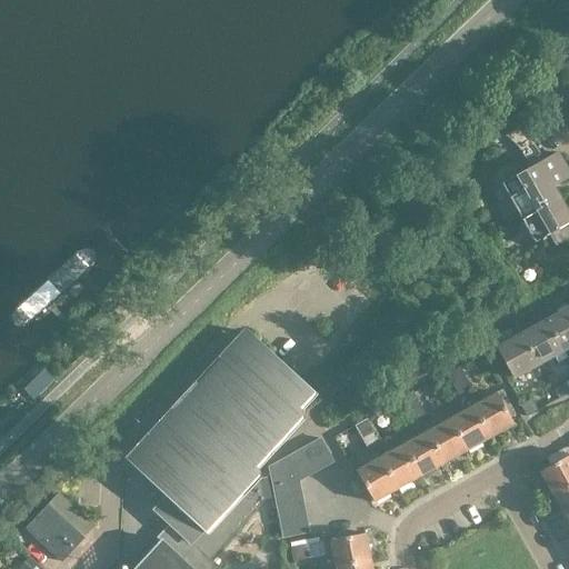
[(568,177),(568,171),(559,155),(559,153),(502,187),(521,220),(559,199),(552,187),(568,177)]
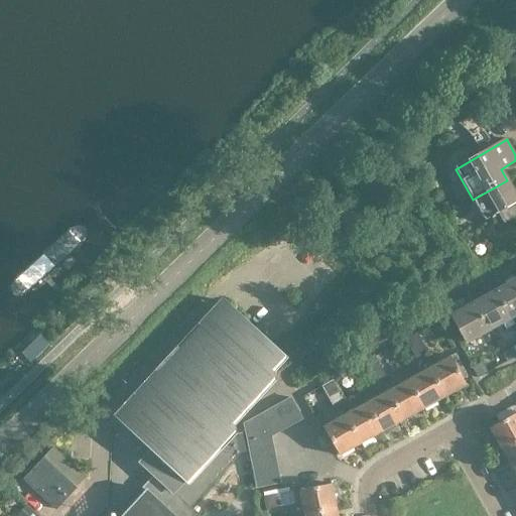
[(473,200),(485,220),(497,213),(503,223),(515,216),(515,189),(513,191),(507,180),(473,200)]
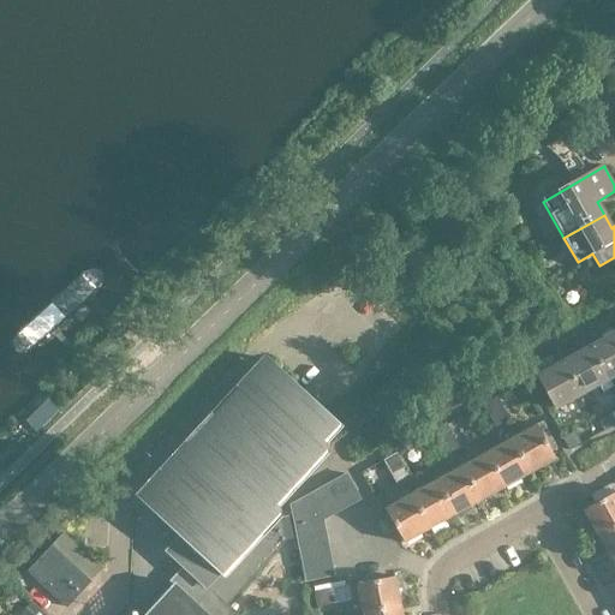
[(89,252),(0,333),(0,350),(29,386),(125,293),(89,252)]
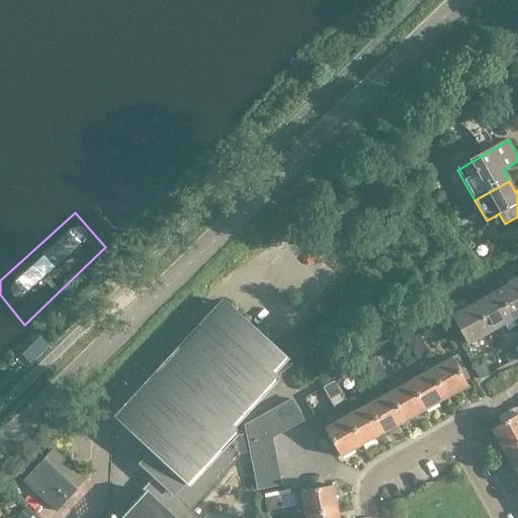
[(512,320),(517,316),(517,278),(497,291),(512,320)]
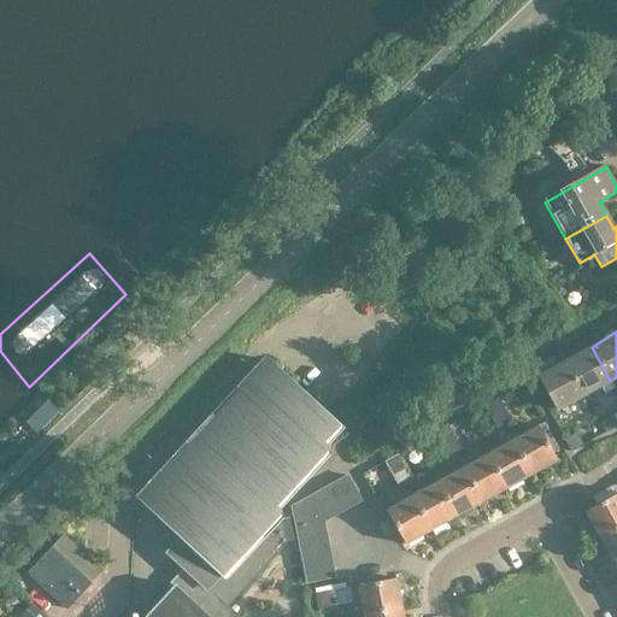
[(585,395),(610,381),(592,347),(565,362),(585,395)]
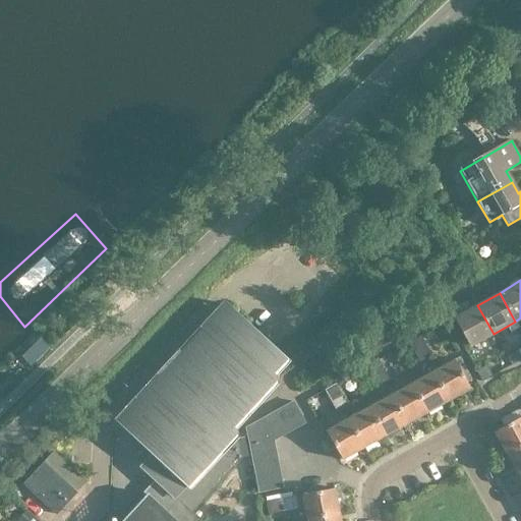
[(179,499),(192,512),(242,458),(234,426),(276,382),(274,373),(286,360),(225,304),(118,419),(154,453),(141,466),(156,479),(143,493),(167,512),(179,499)]
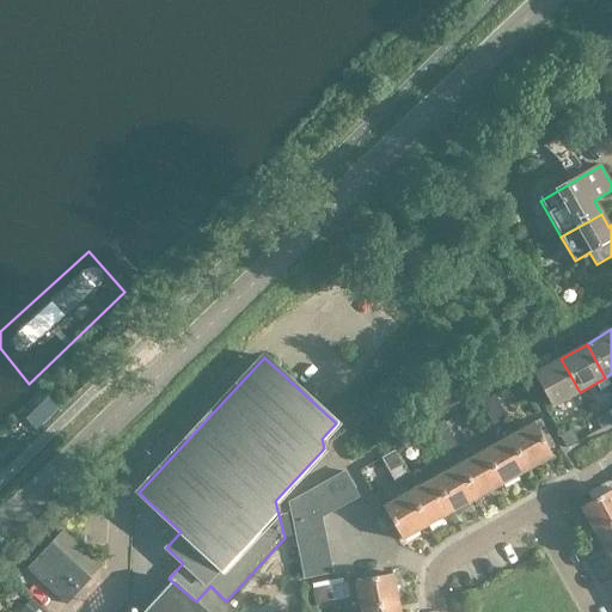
[(554,407),(580,392),(561,359),(534,373),(554,407)]
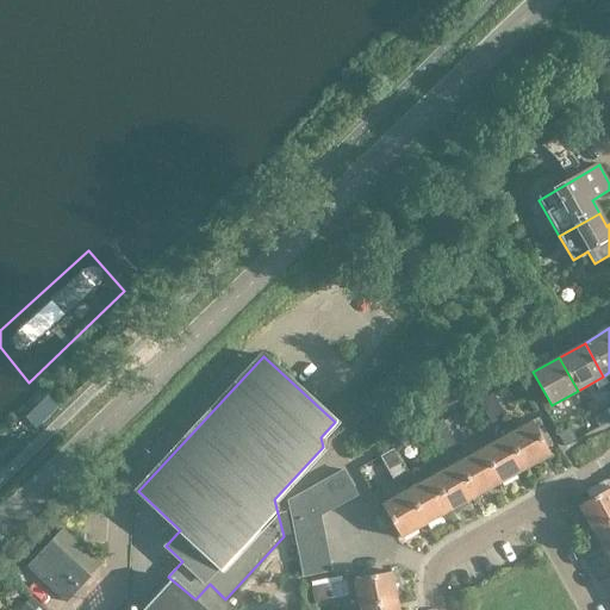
[(0,362),(0,408),(23,388),(0,362)]
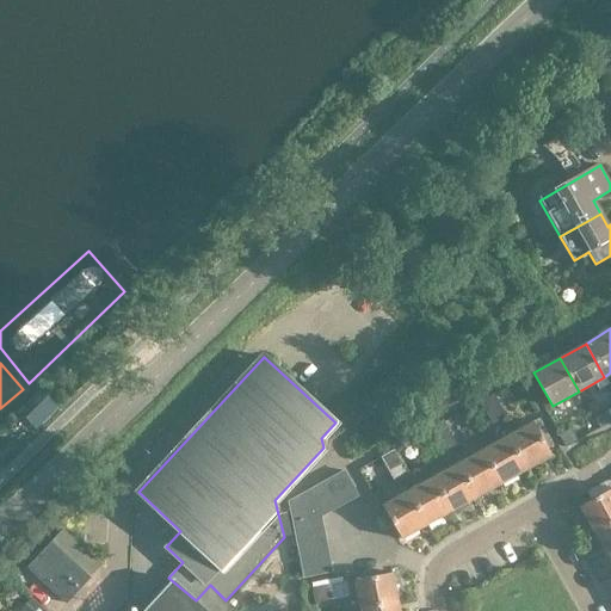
[(493,394),(486,397),(500,424),(507,420),(493,394)]
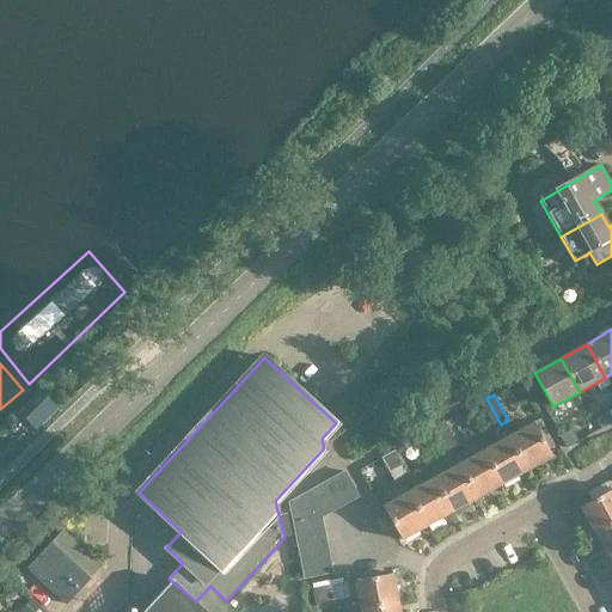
[(487,398),(479,402),(495,429),(501,424),(487,398)]
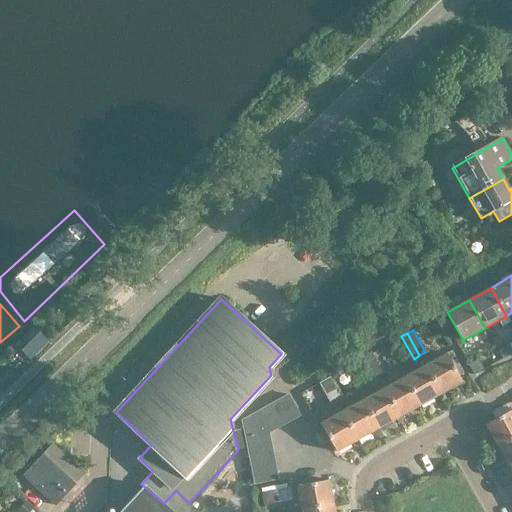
[(502,359),(511,353),(511,347),(509,343),(497,350),(502,359)]
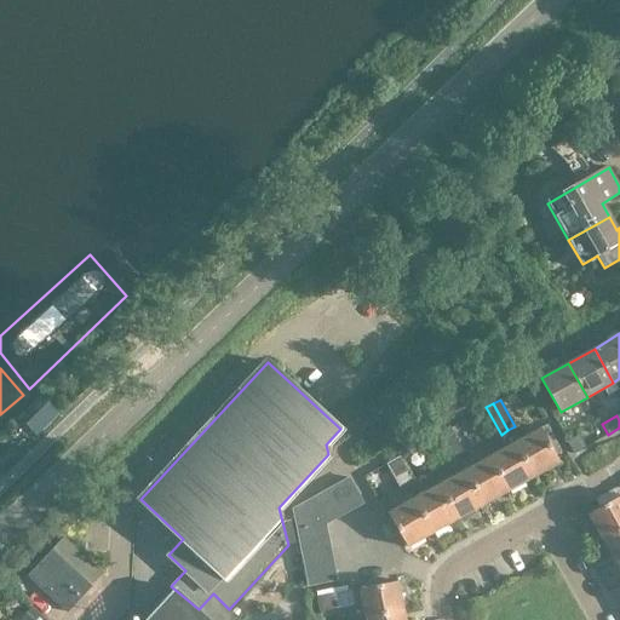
[(443,431),(458,459),(465,454),(449,428),(443,431)]
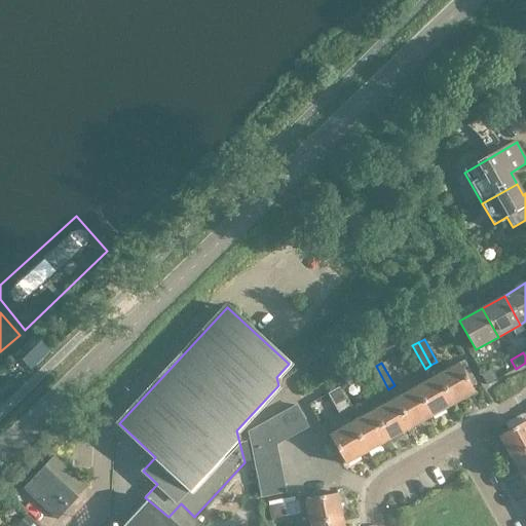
[(437,375),(453,404),(475,392),(458,363),(437,375)]
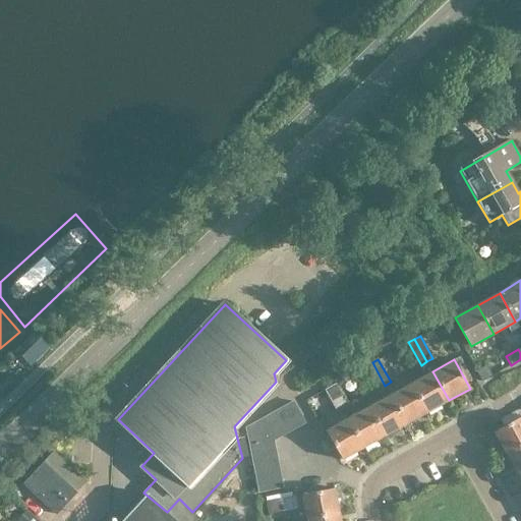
[(379,389),(385,386),(372,362),(366,366),(379,389)]
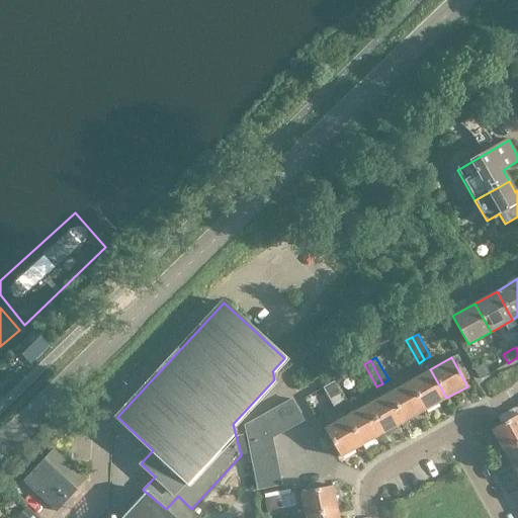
[(479,378),(489,373),(483,363),(473,368),(479,378)]
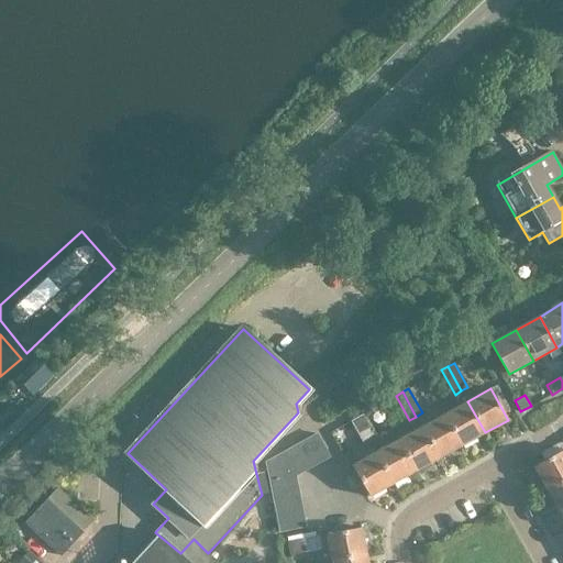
[(462,445),(485,432),(467,401),(444,414),(462,445)]
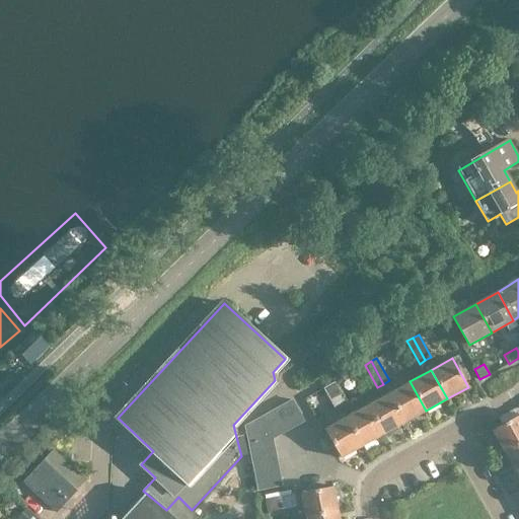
[(328,385),(341,408),(347,403),(335,381),(328,385)]
